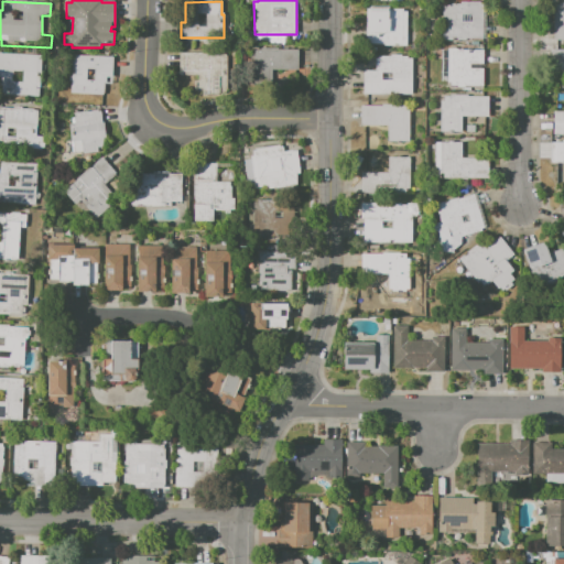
[(563,40),(563,2),(552,2),(551,40),(563,40)]
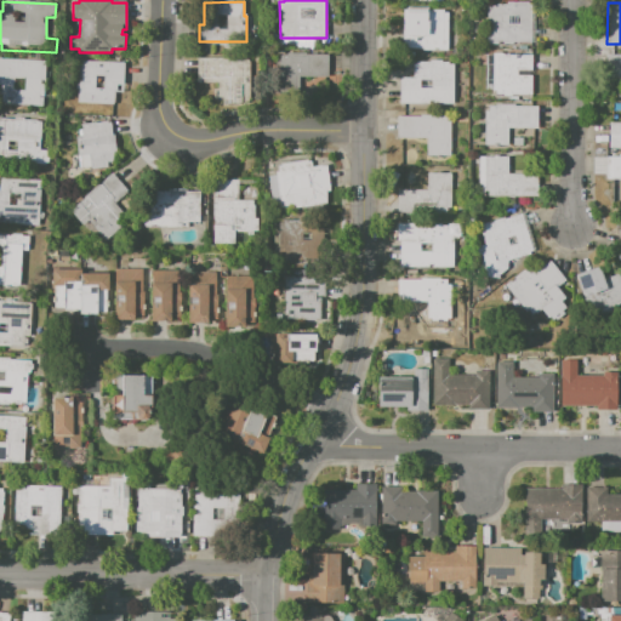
[(493,4),(533,5),(533,44),(488,44),(489,7),(493,7),(493,4)]
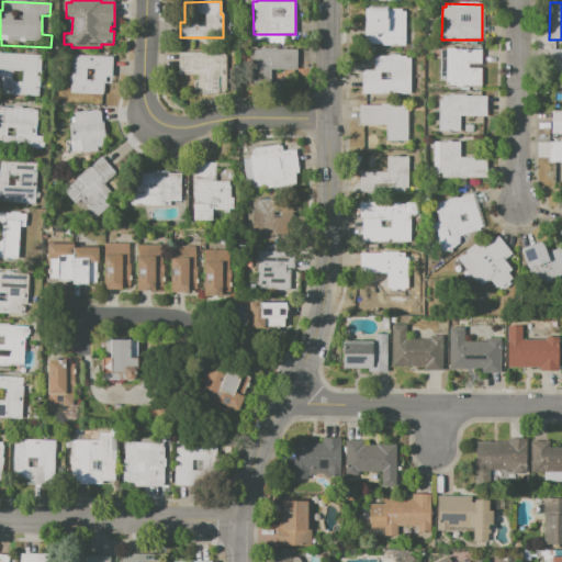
[(367,10),(402,10),(402,13),(406,12),(406,46),(383,46),(383,44),(367,44),(367,10)]
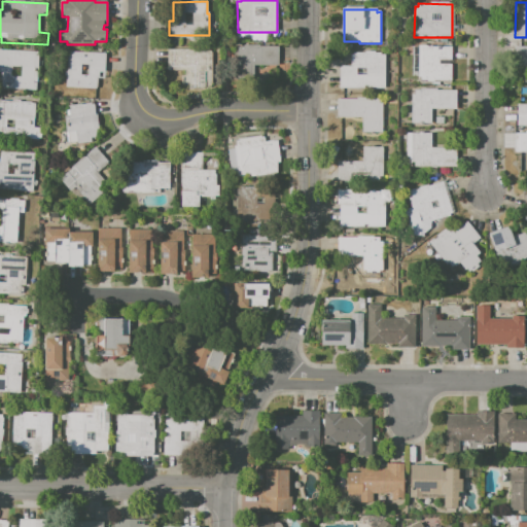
[(240,46),(279,47),(278,66),(255,65),(254,81),(239,81),(240,46)]
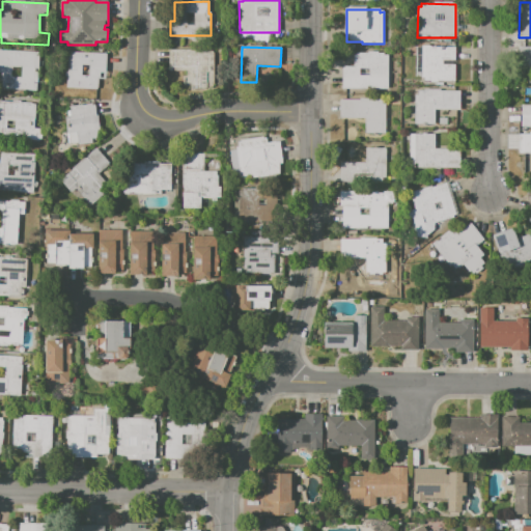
[(422,47),(456,48),(456,61),(444,60),(444,64),(456,64),(455,81),(439,81),(439,83),(425,82),(425,79),(422,79),(422,47)]
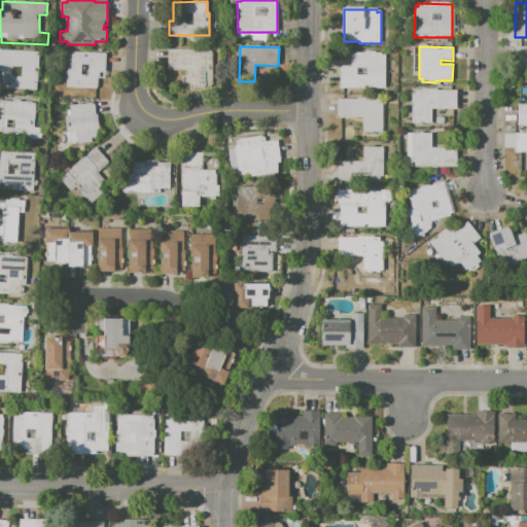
[(516,47),(526,47),(526,81),(525,81),(525,67),(516,67),(516,47)]
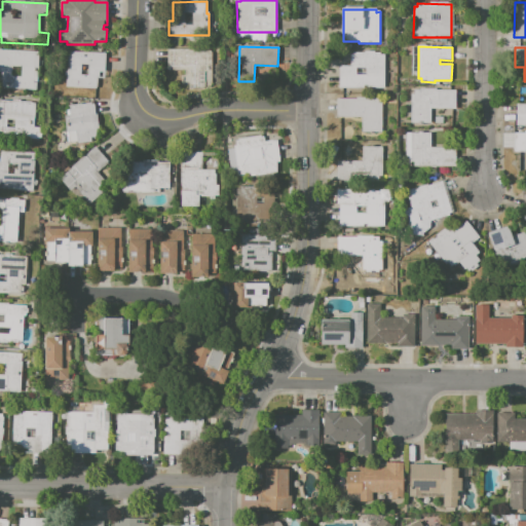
[(167,49),(212,49),(212,88),(189,89),(189,82),(183,83),(183,68),(167,69),(167,49)]
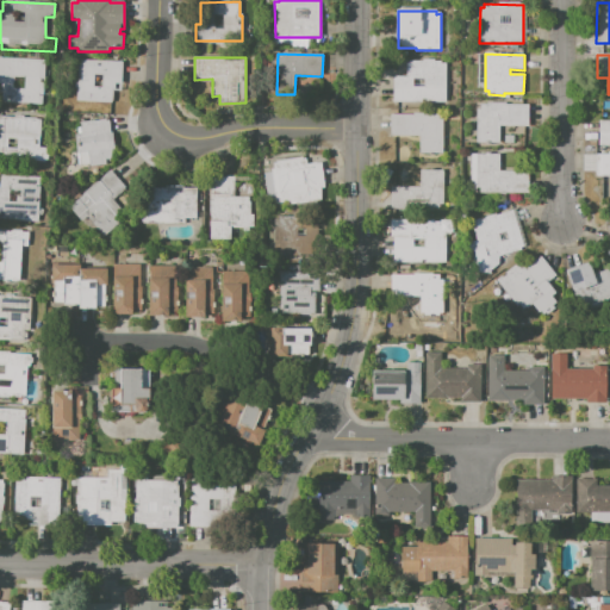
[(0,58),(45,62),(42,105),(16,104),(17,95),(1,95),(2,81),(0,81),(0,58)]
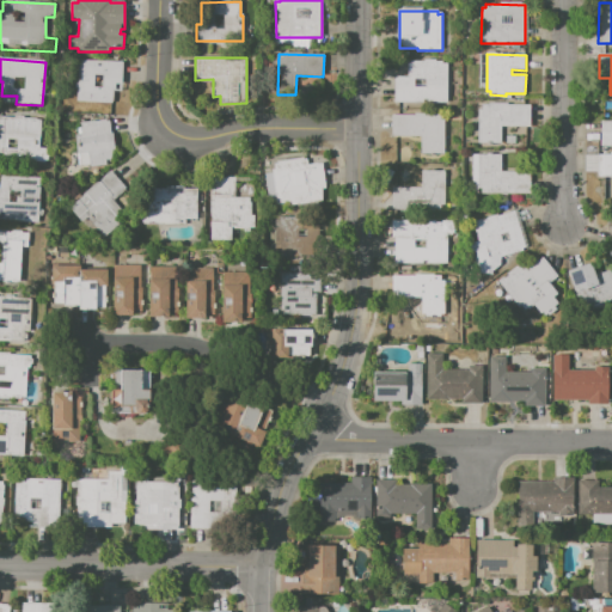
[(77,60),(123,62),(122,91),(114,91),(112,104),(78,102),(78,89),(75,89),(77,60)]
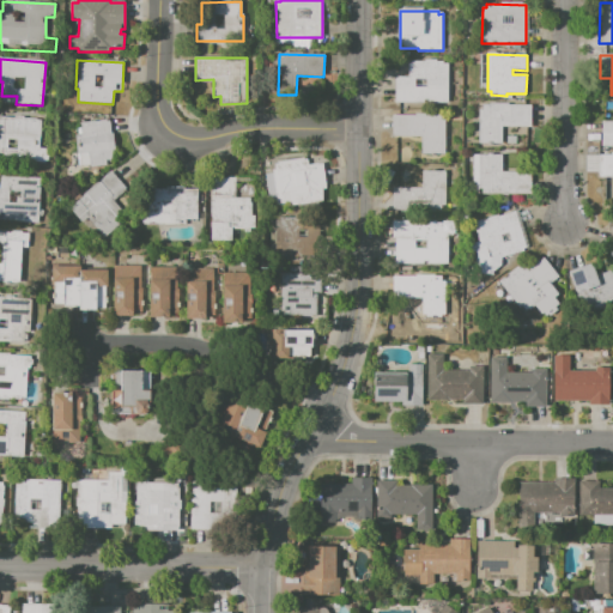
[(411,62),(443,62),(443,65),(448,65),(448,103),(395,103),(395,78),(411,78),(411,62)]
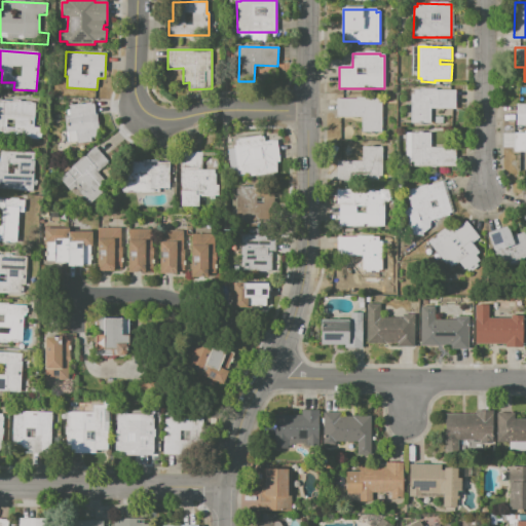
[(415,89),(456,90),(456,110),(436,109),(435,124),(414,124),(415,103),(411,103),(411,95),(415,95),(415,89)]
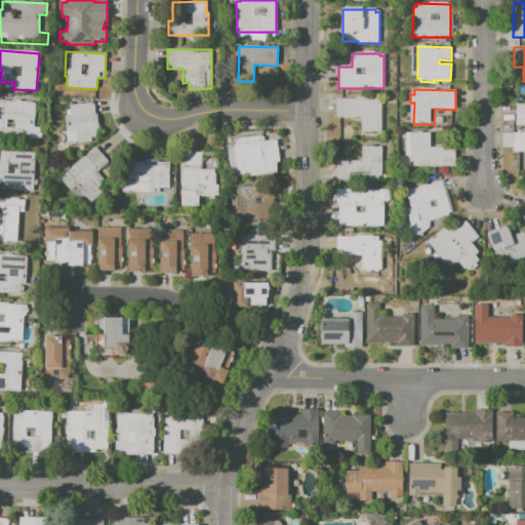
[(336,99),(378,98),(378,104),(381,104),(381,133),(361,133),(360,116),(337,116),(336,99)]
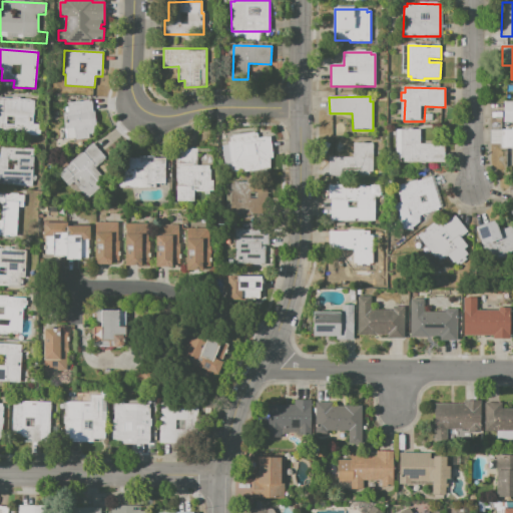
[(0,98),(34,101),(33,124),(39,125),(38,136),(0,134),(0,98)]
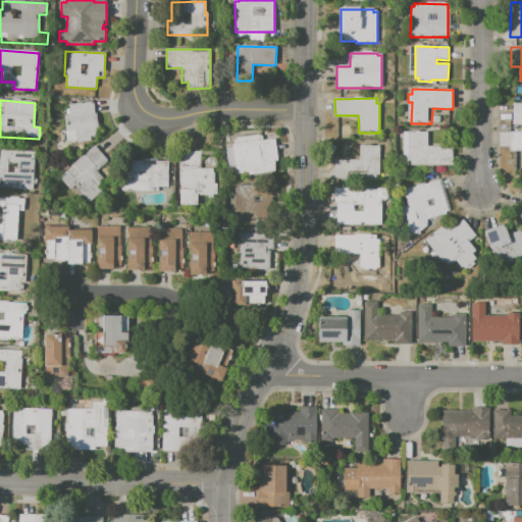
[(68,105),(93,103),(94,113),(96,113),(98,128),(96,128),(96,136),(89,136),(89,142),(76,143),(75,131),(66,132),(64,116),(69,116),(68,105)]
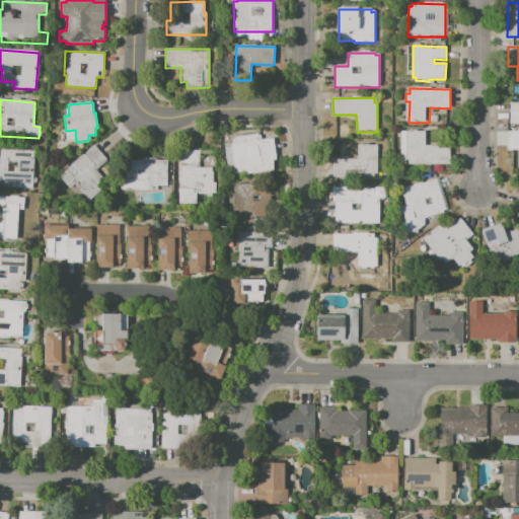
[(518,125),(510,125),(510,103),(518,103),(518,125)]
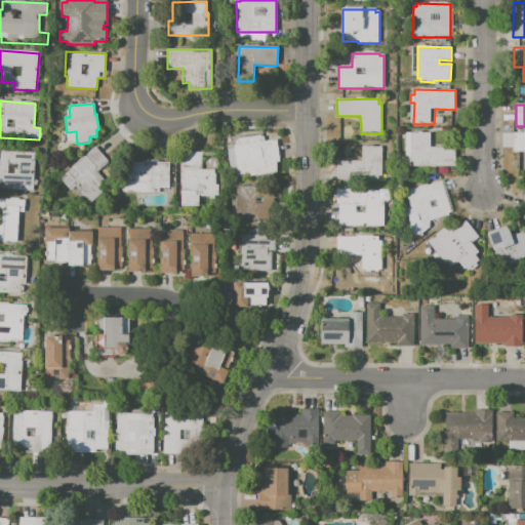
[(514,133),(524,133),(524,153),(514,153),(514,133)]
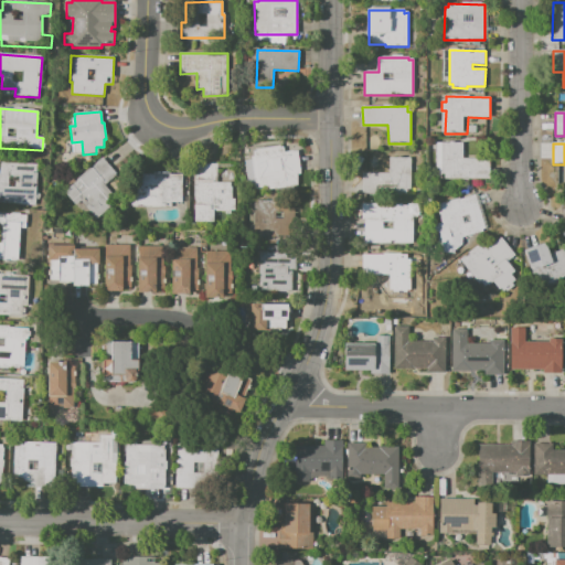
[(435,145),(461,145),(461,159),(489,159),(488,181),(435,181),(435,145)]
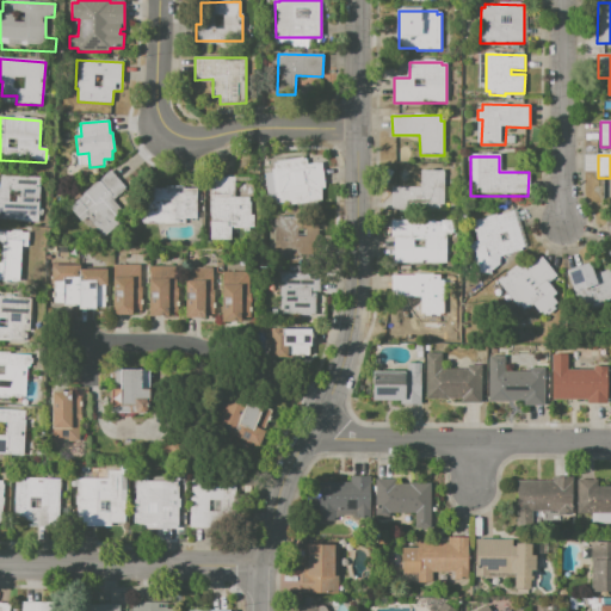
[(275,165),(307,159),(308,166),(322,164),(326,190),(319,191),(321,202),(291,207),(290,201),(278,203),(273,172),(276,171),(275,165)]
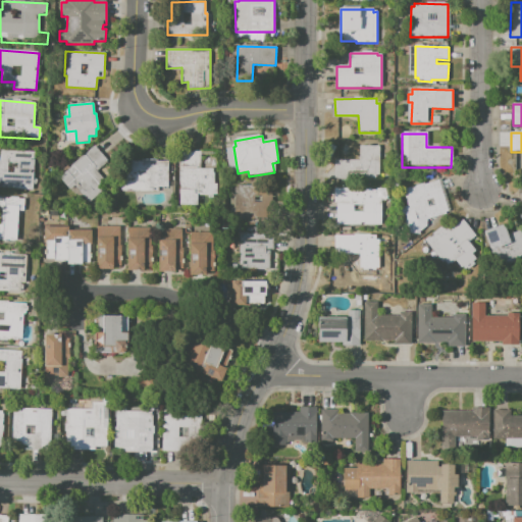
[(59,176),(95,146),(107,161),(97,170),(105,179),(98,186),(102,191),(89,203),(74,186),(70,190),(59,176)]
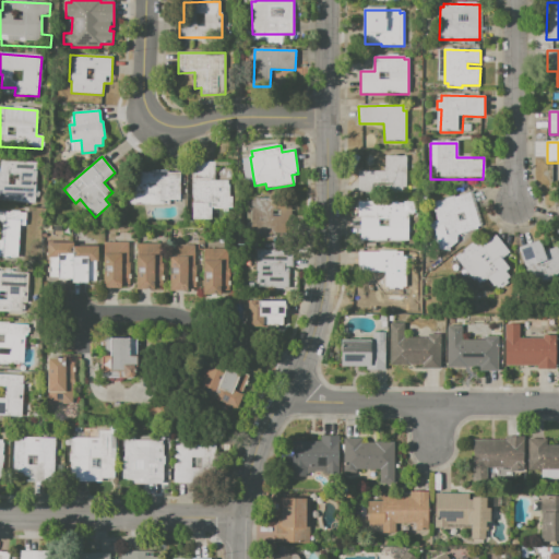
[(385,157),(406,157),(406,188),(402,188),(402,192),(358,192),(358,171),(385,173),(385,157)]
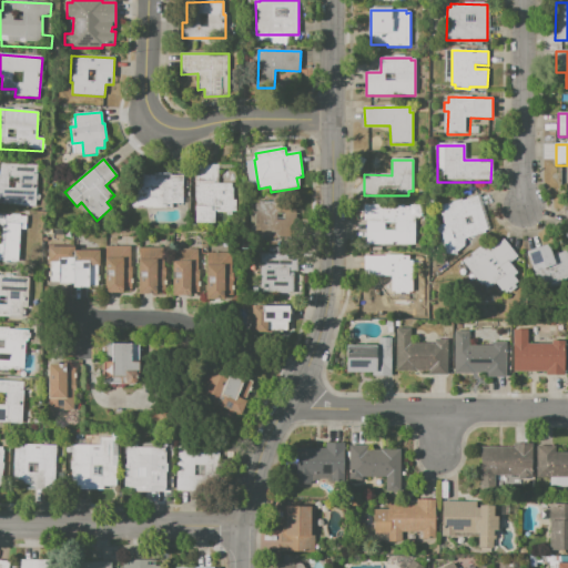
[(0,163),(38,165),(36,205),(0,203),(0,163)]
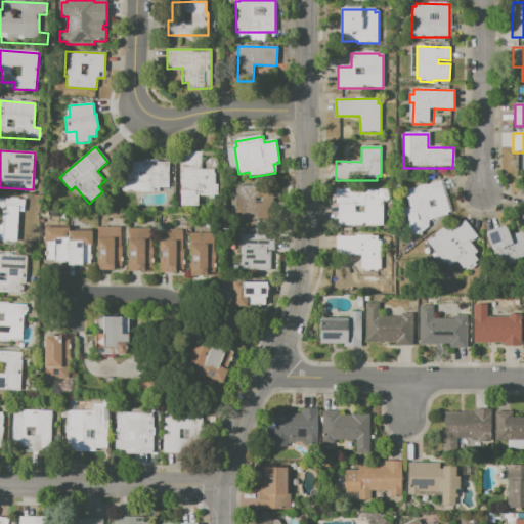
[(181,153),(203,153),(203,169),(214,169),(214,184),(218,184),(218,195),(199,195),(199,205),(180,205),(181,153)]
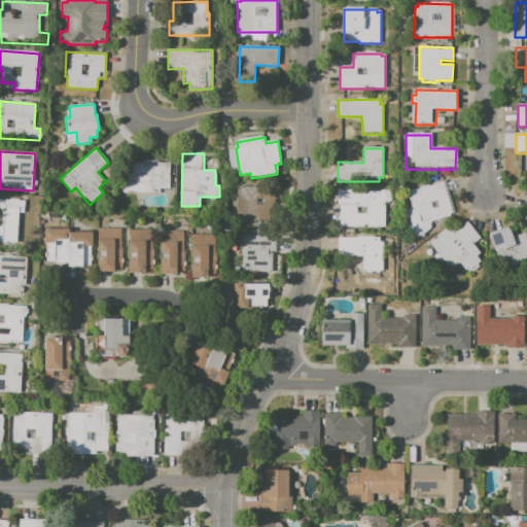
[(120,194),(161,194),(161,188),(170,188),(170,163),(132,163),(132,172),(128,172),(128,183),(120,183),(120,194)]
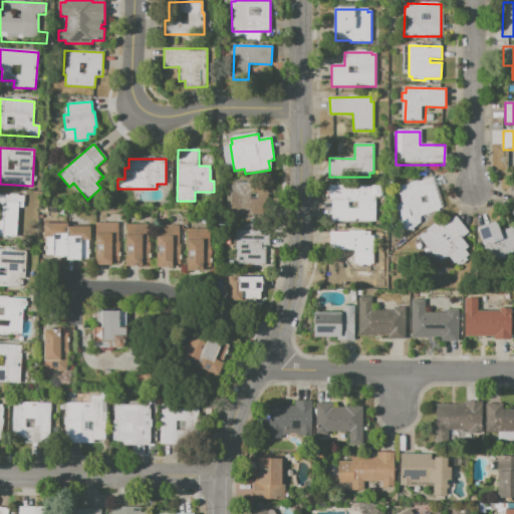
[(399,188),(430,178),(441,209),(421,216),(421,223),(414,230),(404,230),(396,221),(399,220),(401,211),(396,212),(396,204),(403,202),(399,188)]
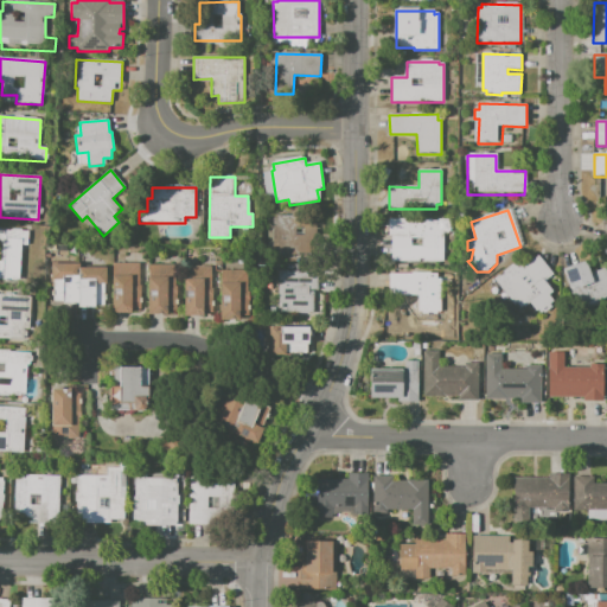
[(279,216),(293,216),(293,213),(317,213),(315,254),(278,253),(279,216)]
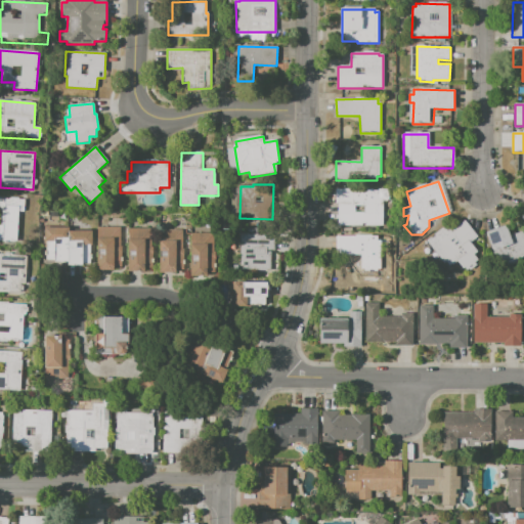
[(337,189),(387,190),(387,201),(383,201),(382,225),(339,225),(339,205),(337,205),(337,189)]
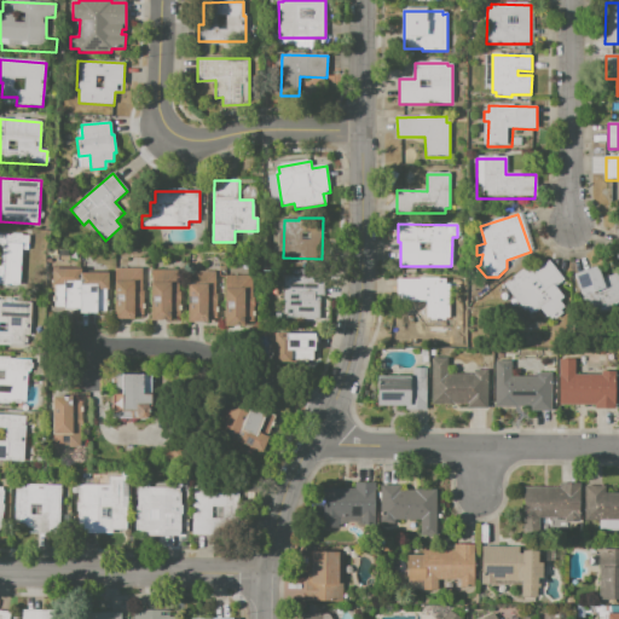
[(0,232),(30,235),(29,250),(23,249),(22,287),(0,285),(0,266),(1,266),(3,248),(0,248),(0,232)]
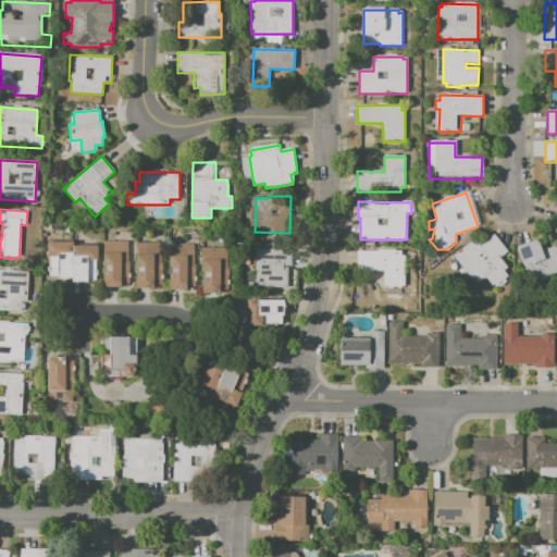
[(454,256),(475,239),(480,245),(495,234),(509,251),(498,260),(503,265),(479,284),(474,279),(472,281),(454,256)]
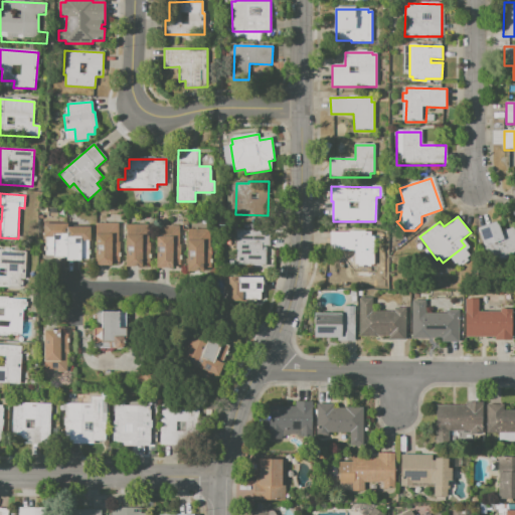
[(479,227),(497,221),(501,232),(514,227),(514,250),(490,260),(479,227)]
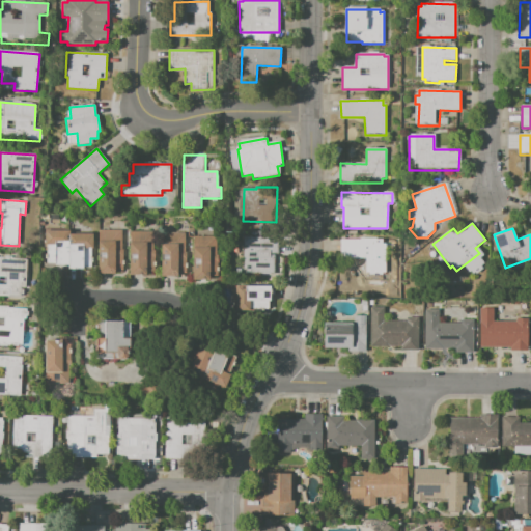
[(67,269),(55,269),(55,258),(44,258),(44,230),(68,230),(68,235),(67,269)]
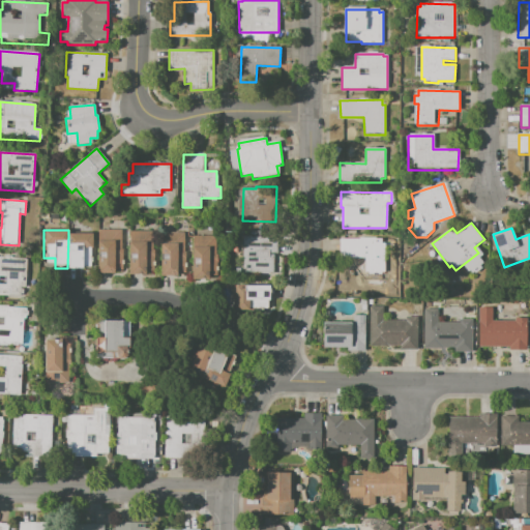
[(98,230),(121,230),(121,270),(114,270),(114,273),(98,273),(98,230)]
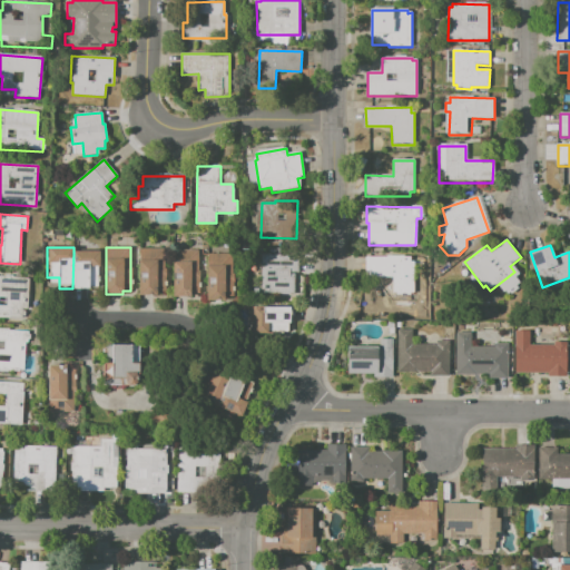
[(139,247),(164,248),(163,290),(154,290),(154,294),(138,294),(139,247)]
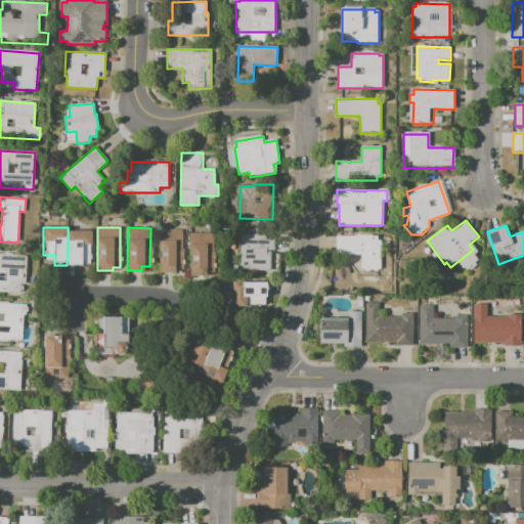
[(158,229),(182,229),(182,268),(175,268),(175,273),(158,273),(158,229)]
